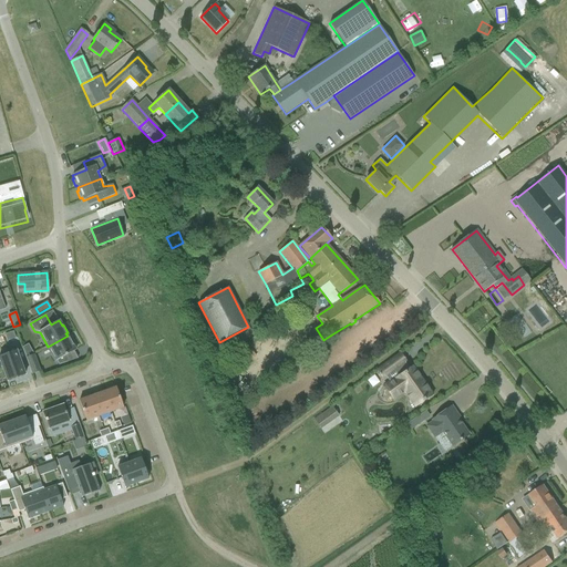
[(265,320),(256,328),(263,336),(271,328),(265,320)]
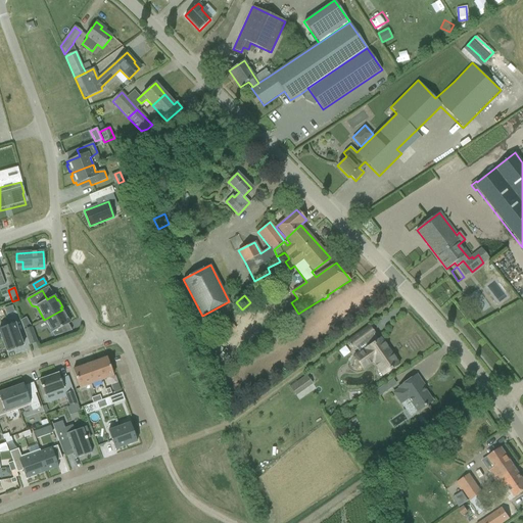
[(62,310),(44,320),(54,337),(61,334),(59,329),(69,323),(67,319),(68,318),(65,311),(63,312),(62,310)]
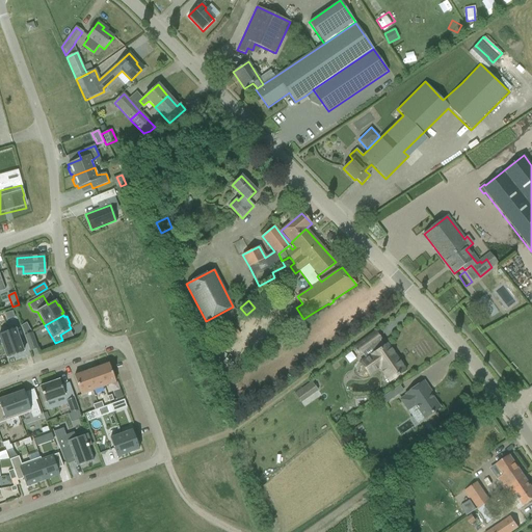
[(16,330),(0,336),(0,340),(6,358),(23,352),(16,330)]
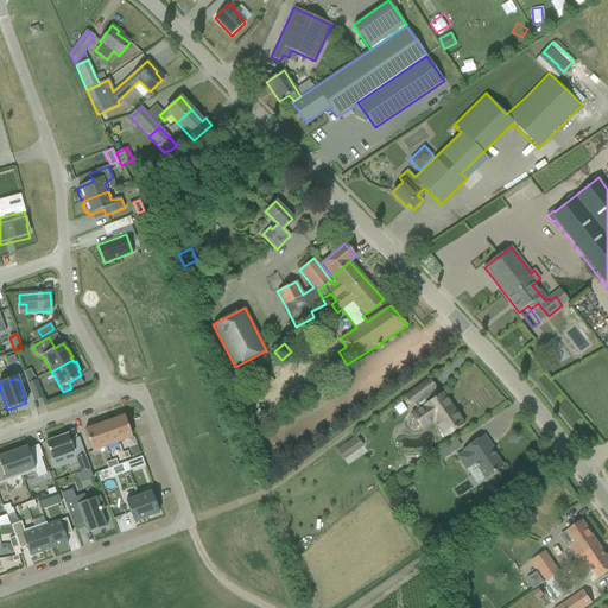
[(429,379),(404,398),(411,407),(413,405),(417,410),(415,412),(425,428),(434,422),(444,437),(463,424),(442,393),(438,396),(434,390),(436,388),(429,379)]
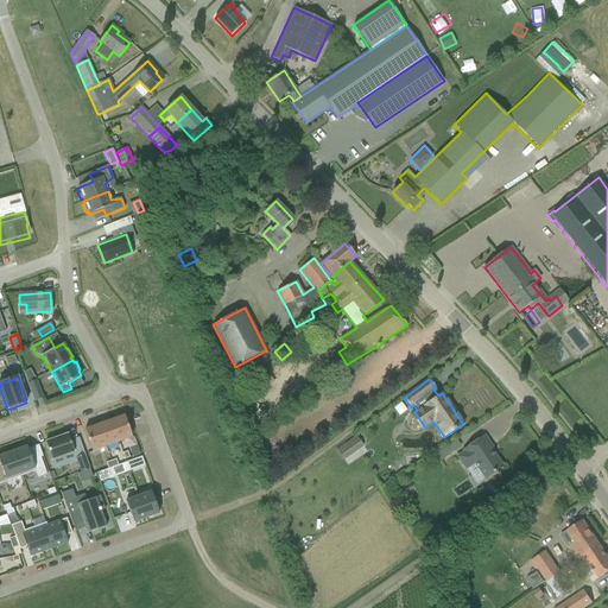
[(37,381),(27,384),(35,403),(43,399),(37,381)]
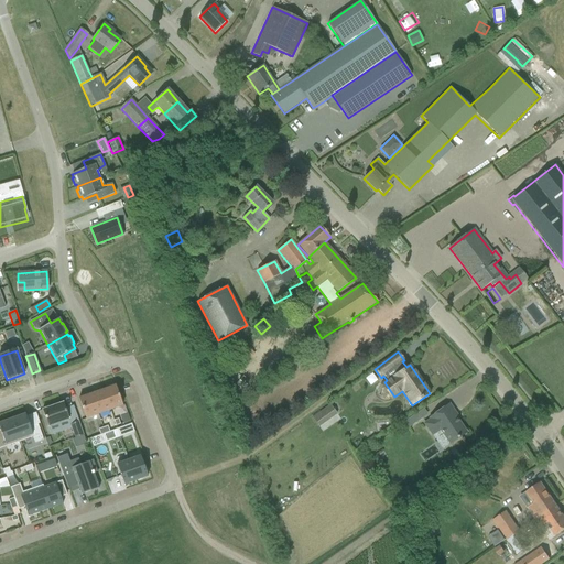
[(115,386),(102,390),(110,410),(122,405),(115,386)]
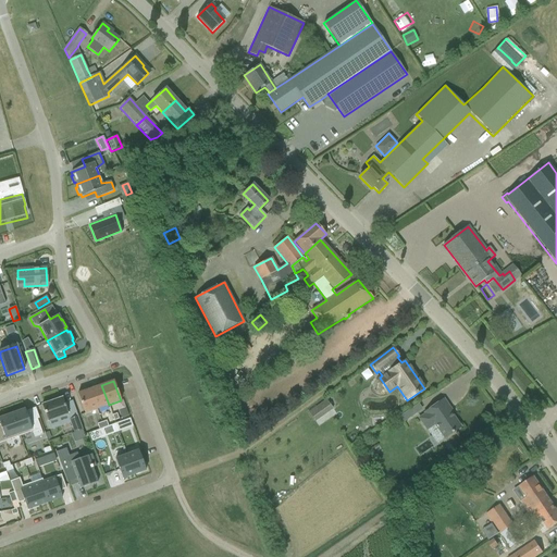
[(101,385),(89,390),(97,409),(109,405),(101,385)]
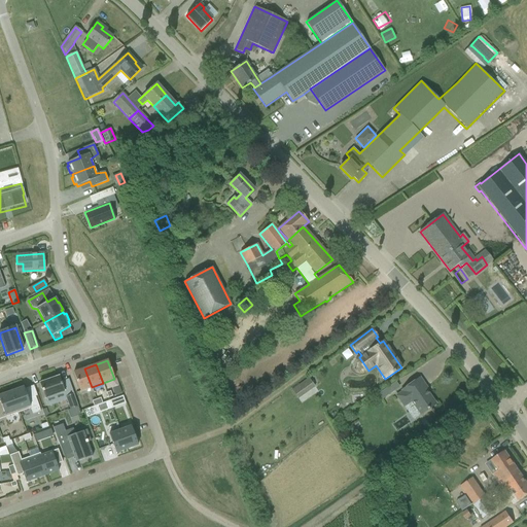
[(84,369),(73,373),(80,391),(92,387),(84,369)]
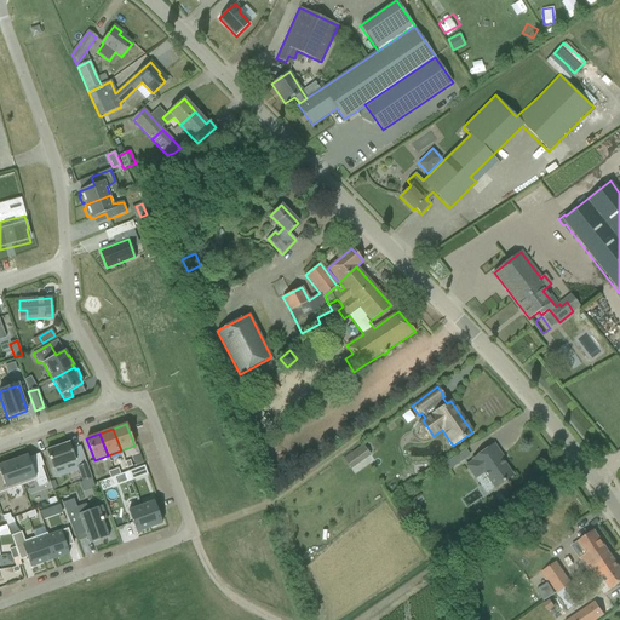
[(69,443),(46,451),(52,469),(75,461),(78,468),(86,464),(82,452),(80,447),(81,452),(73,454),(69,443)]
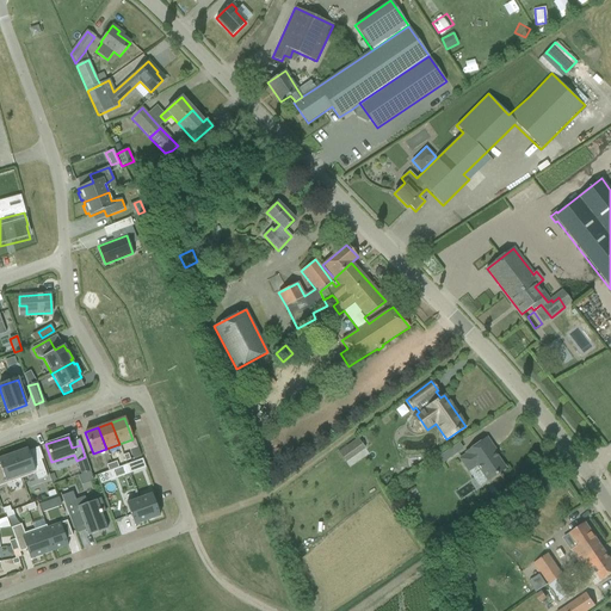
[(358,438),(349,445),(356,456),(365,449),(358,438)]
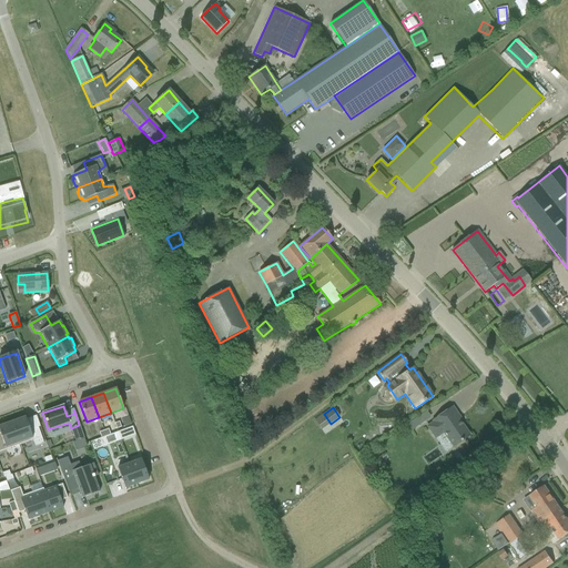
[(460,421),(452,407),(433,421),(434,423),(427,427),(435,438),(443,433),(454,447),(469,436),(459,422),(460,421)]
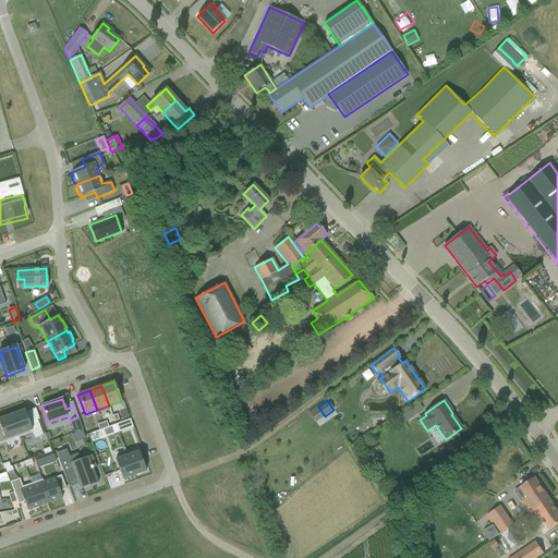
[(400,417),(404,424),(423,411),(419,404),(400,417)]
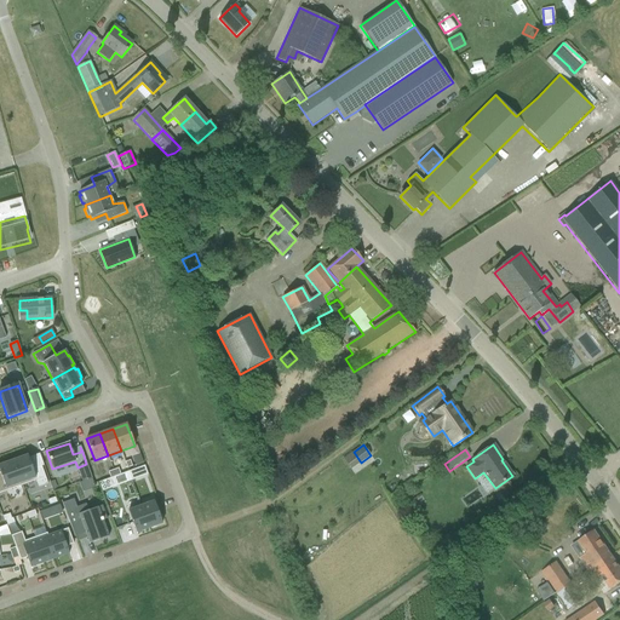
[(27,455),(13,460),(22,486),(35,481),(38,488),(47,484),(41,468),(33,470),(27,455)]
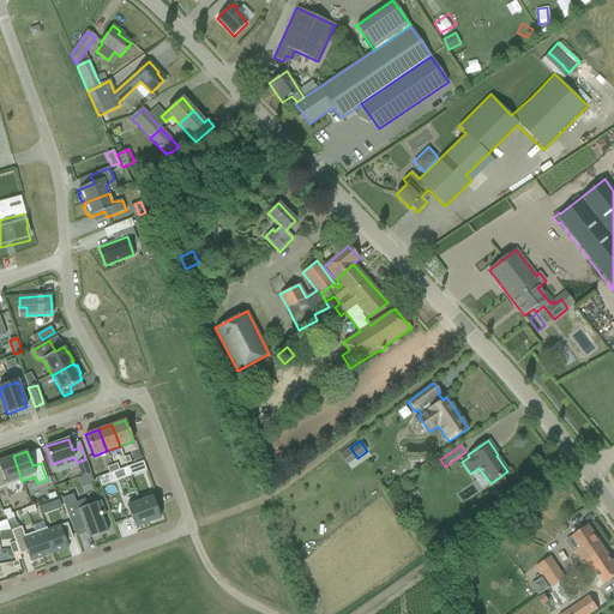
[(0,488),(22,481),(13,456),(0,461),(0,488)]
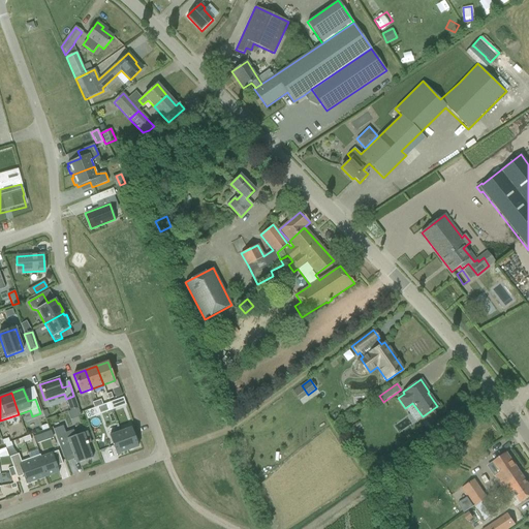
[(73,396),(66,399),(70,411),(79,408),(73,396)]
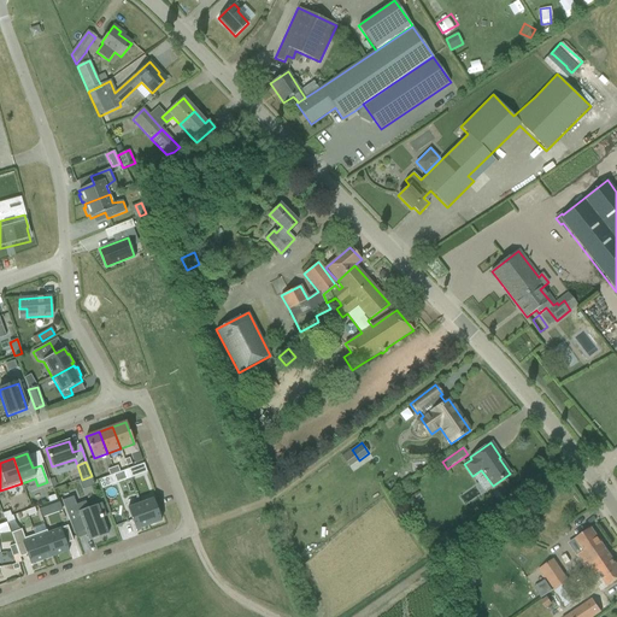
[(128,469),(130,477),(139,475),(136,466),(128,469)]
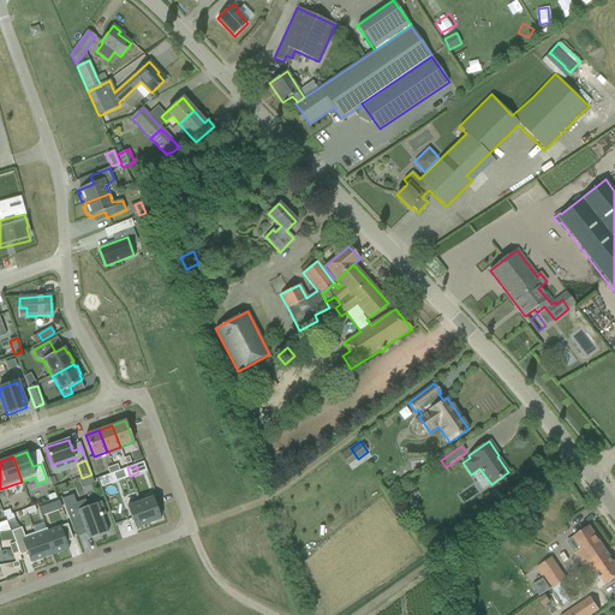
[(73,495),(61,500),(76,538),(87,533),(87,536),(91,535),(93,538),(108,532),(102,517),(106,515),(101,502),(88,507),(85,500),(76,503),(73,495)]
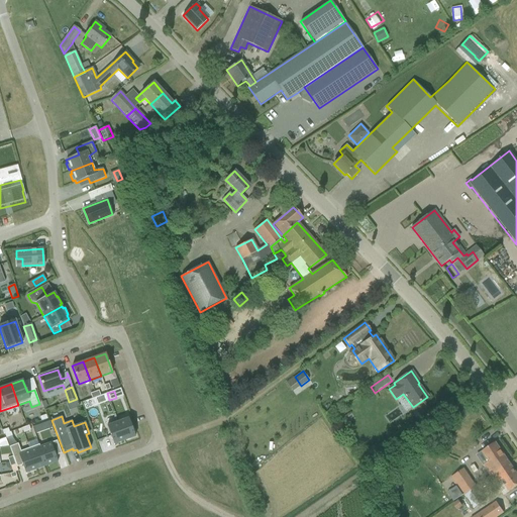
[(128,418),(118,422),(124,440),(135,437),(128,418)]
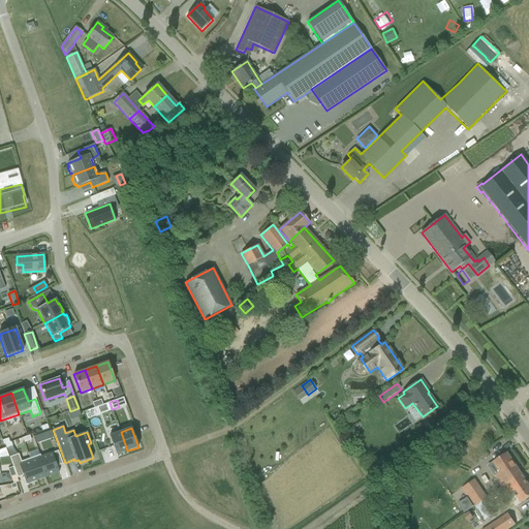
[(121,432),(110,436),(117,455),(127,450),(121,432)]
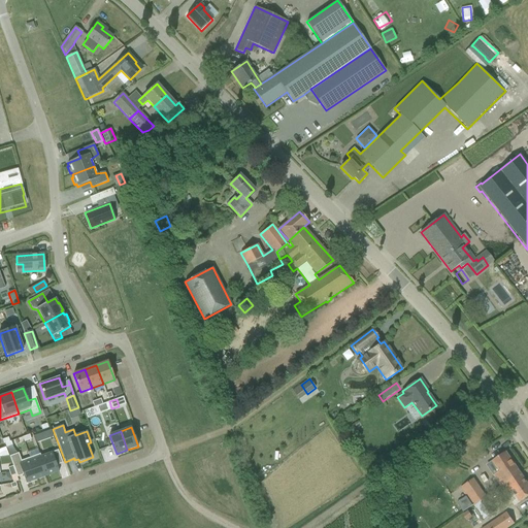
[(40,457),(47,475),(59,471),(57,465),(63,463),(58,450),(40,456),(40,457)]
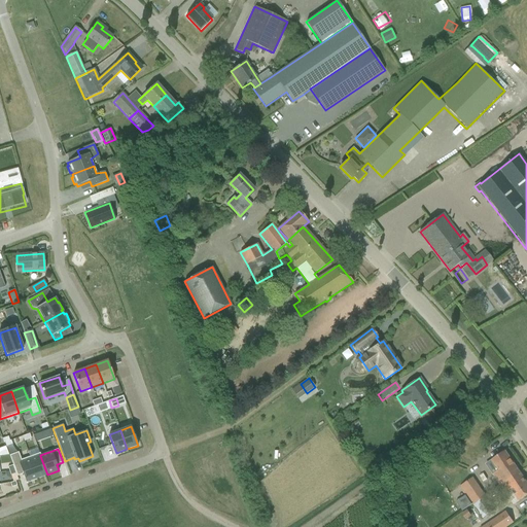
[(504,451),(496,457),(491,460),(498,471),(493,475),(500,485),(519,472),(504,451)]
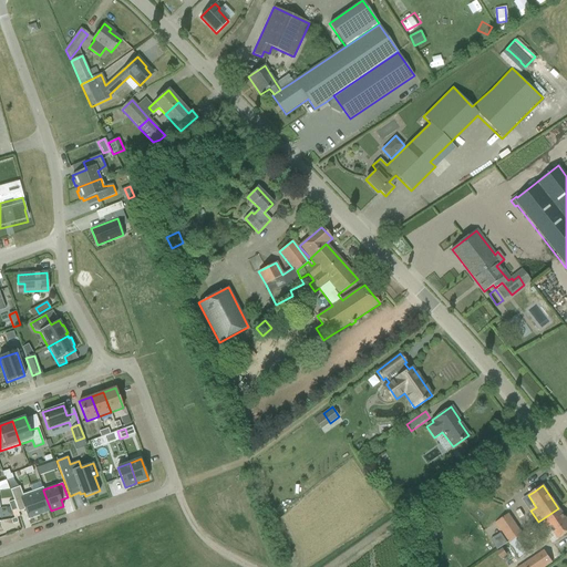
[(28,519),(40,515),(31,492),(22,495),(20,486),(10,491),(18,513),(24,511),(28,519)]
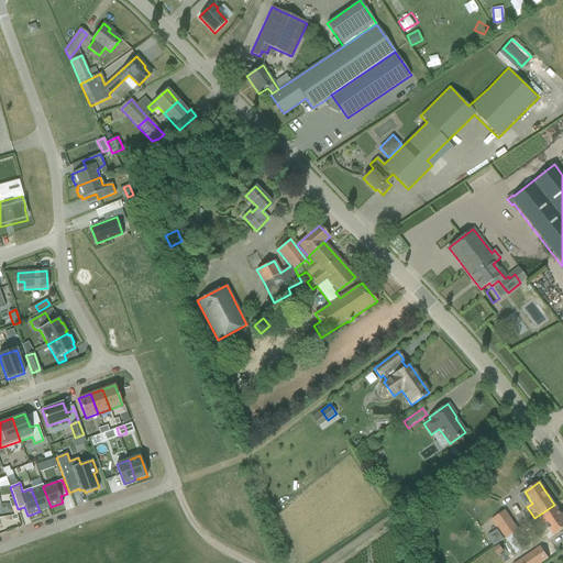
[(40,511),(51,507),(43,487),(43,486),(43,484),(42,484),(31,488),(40,511)]
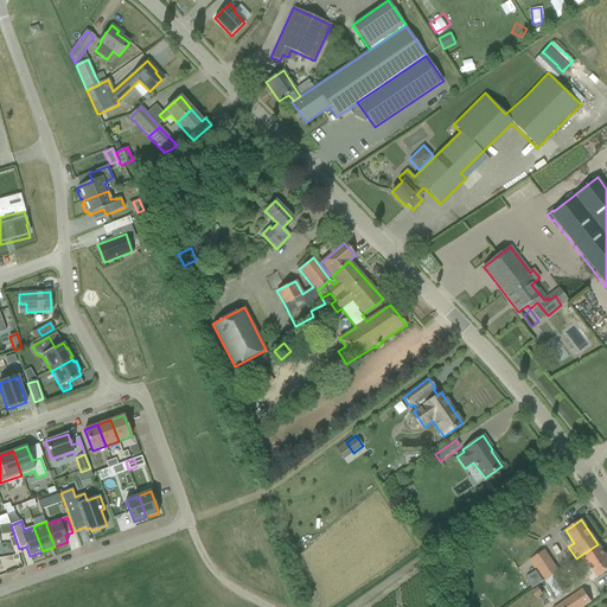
[(606,556),(598,544),(576,558),(592,581),(606,570),(606,556)]
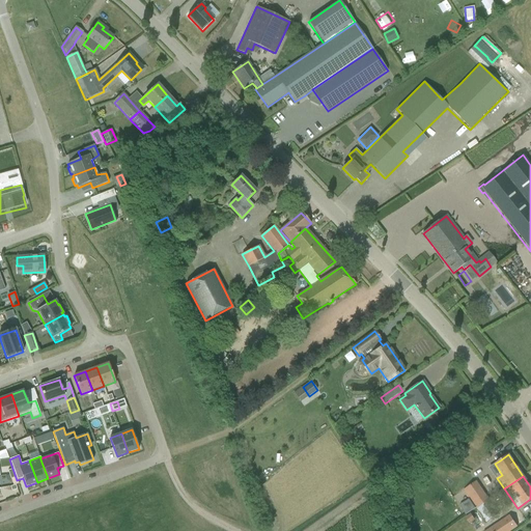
[(464,491),(476,508),(488,499),(476,481),(464,491)]
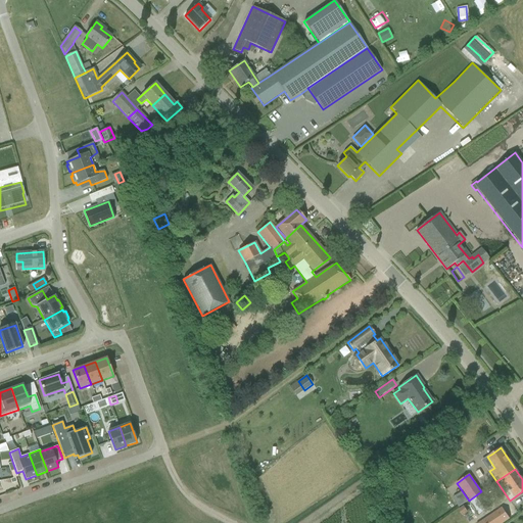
[(481,491),(469,501),(479,515),(491,507),(481,491)]
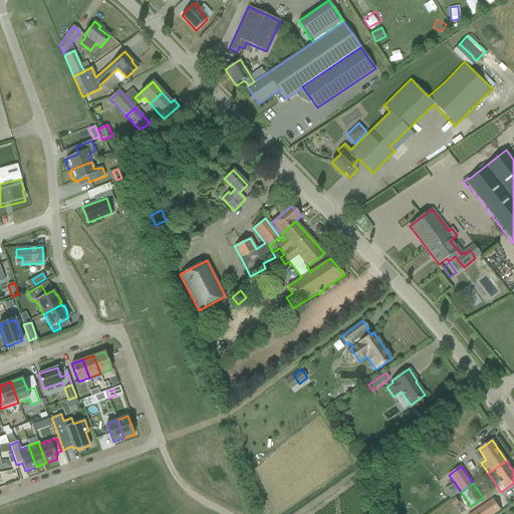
[(493,500),(472,513),(493,513),(500,510),(493,500)]
